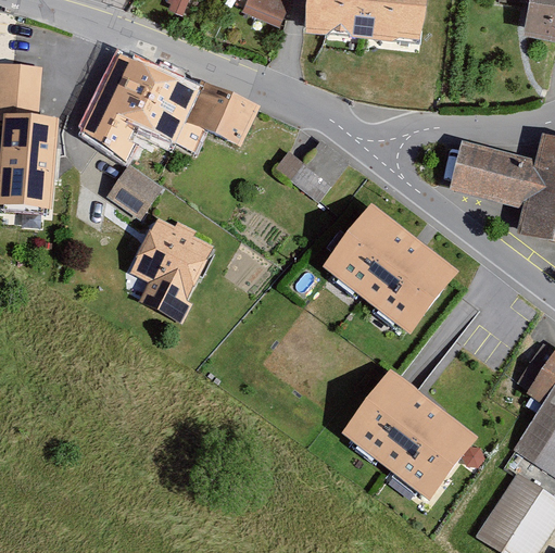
[(167,0),(166,3),(186,9),(188,0),(167,0)]
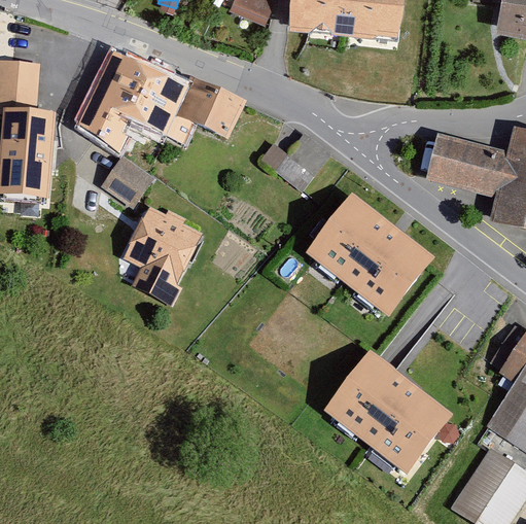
[(274,2),(269,0),(234,0),(231,9),(266,24),(274,2)]
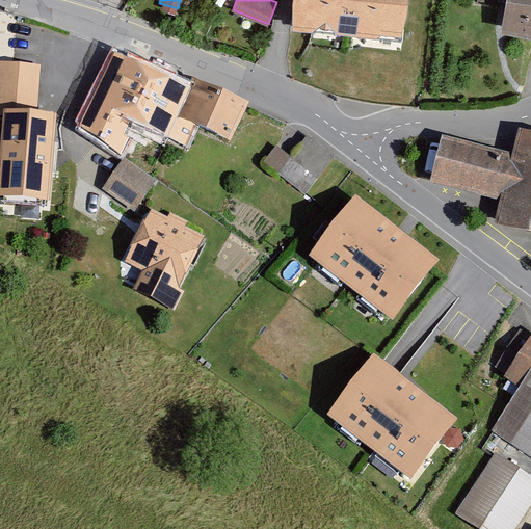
[(295,0),(293,25),(402,36),(406,0),(295,0)]
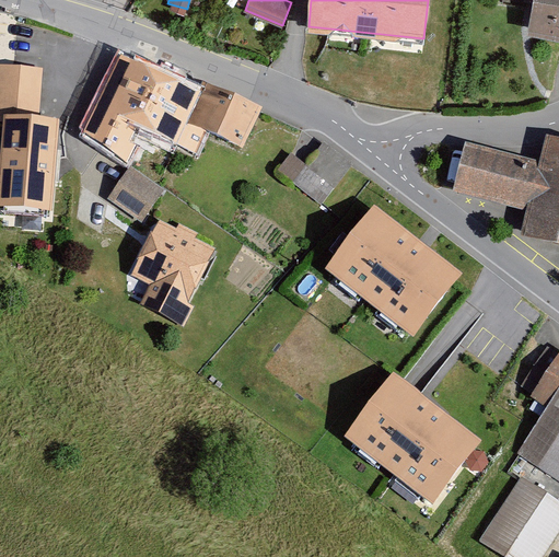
[(532,0),(528,25),(558,28),(558,0),(532,0)]
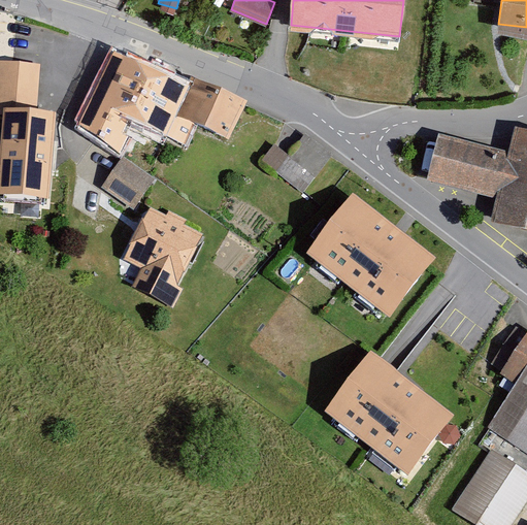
[(191,84),(116,45),(78,128),(119,152),(135,119),(185,143),(195,123),(177,115),(191,84)]
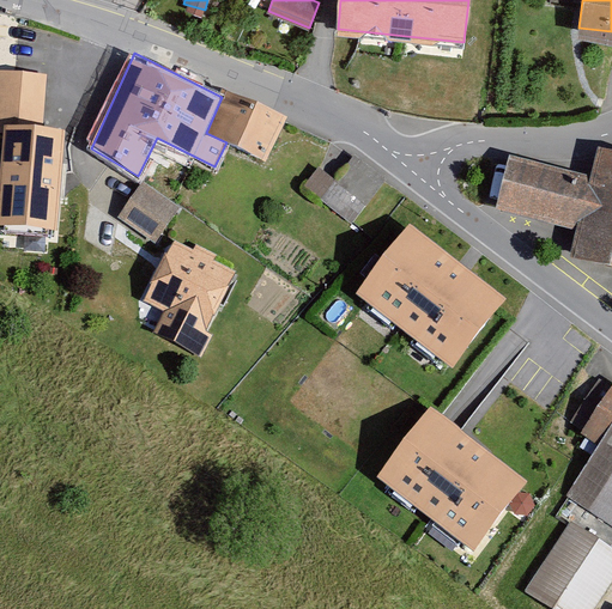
[(0,111),(46,114),(47,69),(0,67),(0,111)]
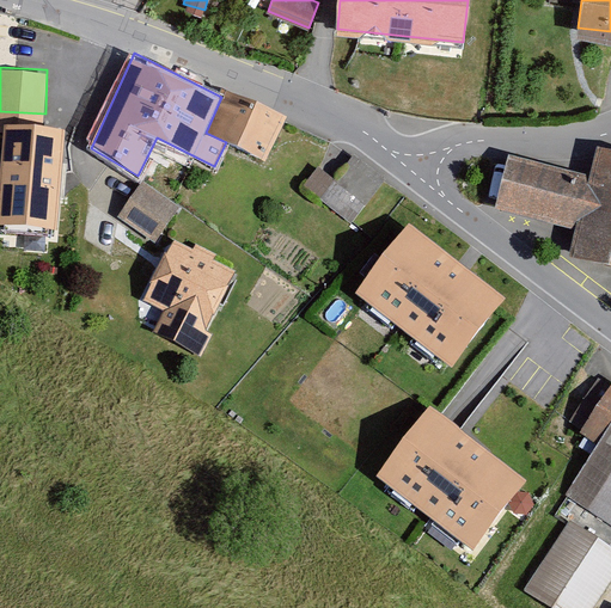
[(285,115),(226,88),(221,97),(206,133),(226,142),(264,160),(285,115)]
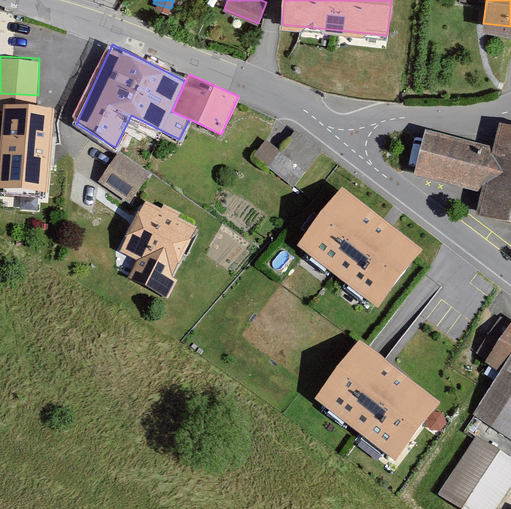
[(0,187),(47,191),(53,110),(35,108),(2,106),(0,137),(0,187)]
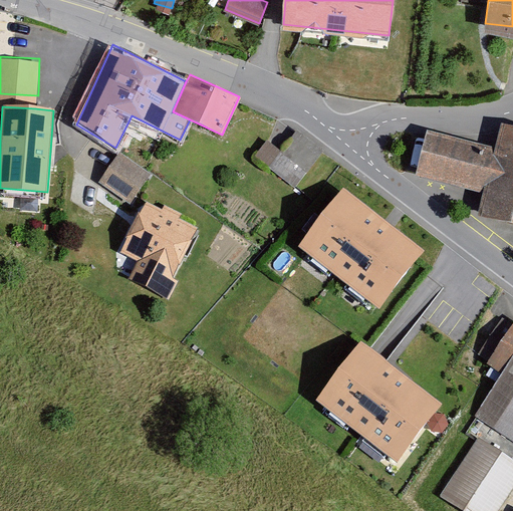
[(497,146),(429,132),(420,173),(486,187),(480,213),(512,219),(512,124),(502,122),(497,146)]
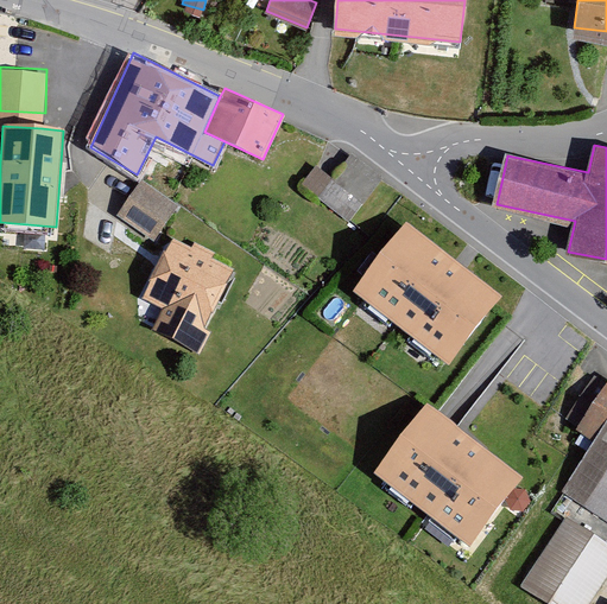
[(332,176),(315,163),(299,182),(347,218),(380,176),(351,152),(332,176)]
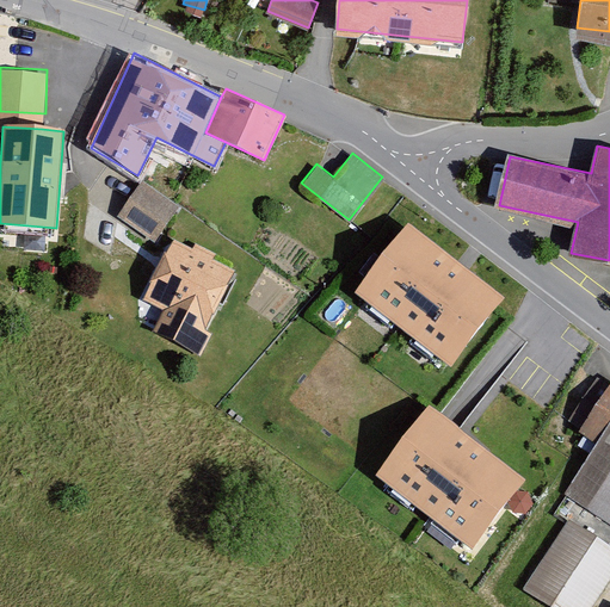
[(177,208),(142,180),(118,211),(153,237),(177,208)]
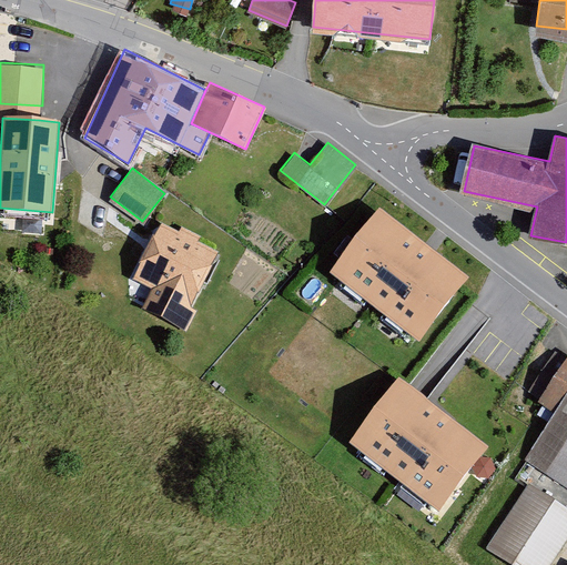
[(378,207),(330,270),(418,339),(467,275),(378,207)]
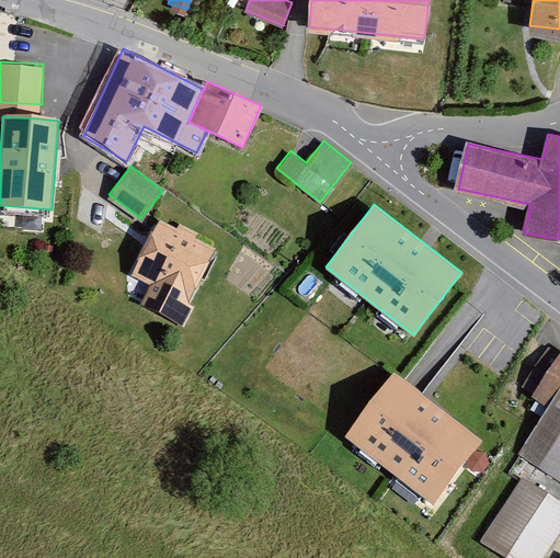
[(157,219),(134,272),(157,283),(148,305),(183,320),(216,246),(157,219)]
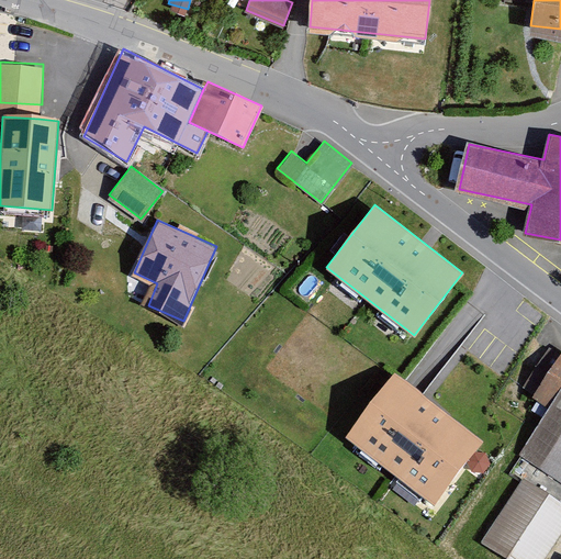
[(560,350),(533,397),(548,406),(519,453),(560,479),(560,350)]
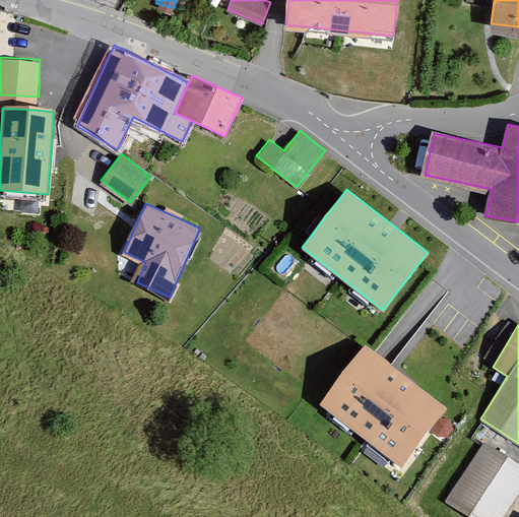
[(365,346),(318,407),(402,466),(445,407),(365,346)]
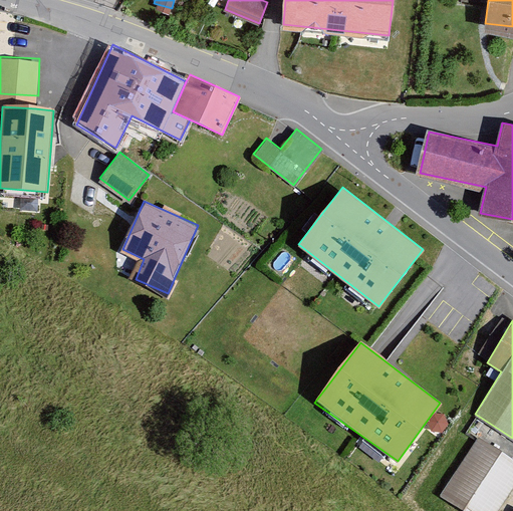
[(495,510),(512,482),(512,452),(478,432),(443,488),(480,510),(495,510)]
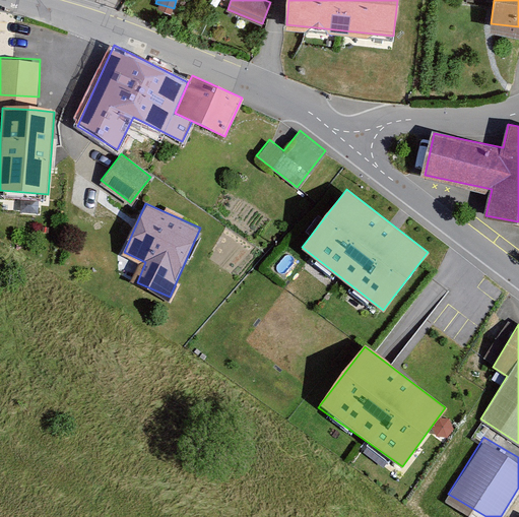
All buildings are outlined.
